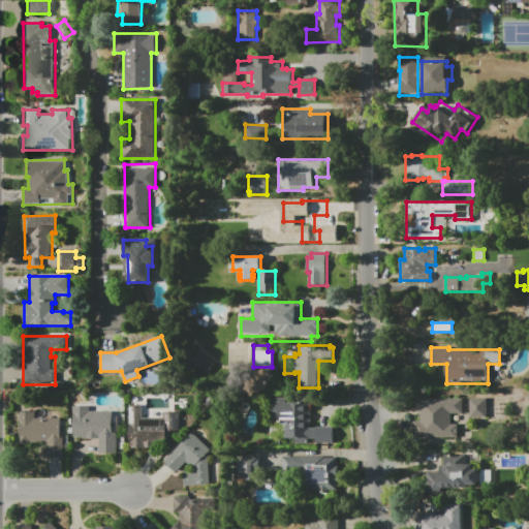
[(199,348),(209,355),(208,358),(216,364),(208,374),(205,371),(201,375),(196,372),(195,373),(186,365),(199,348)]
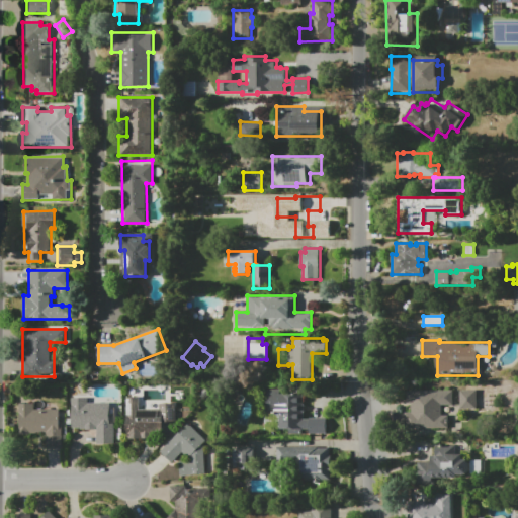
[(268,390),(284,390),(284,394),(304,394),(304,419),(327,419),(327,434),(310,434),(310,430),(303,430),(303,434),(288,434),(288,429),(268,429),(268,390)]
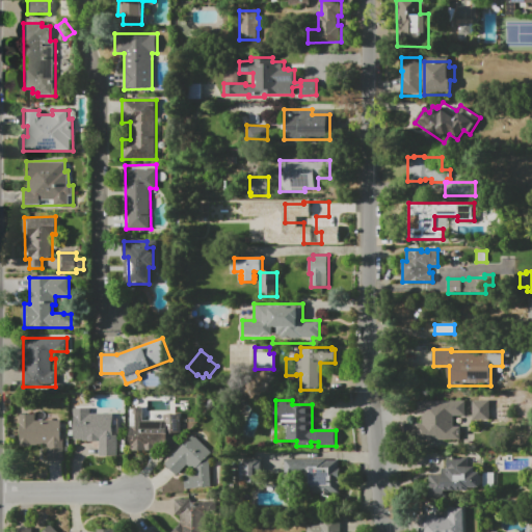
[(417,401),(466,401),(466,416),(454,416),(454,427),(459,427),(459,441),(422,441),(422,416),(417,416),(417,401)]
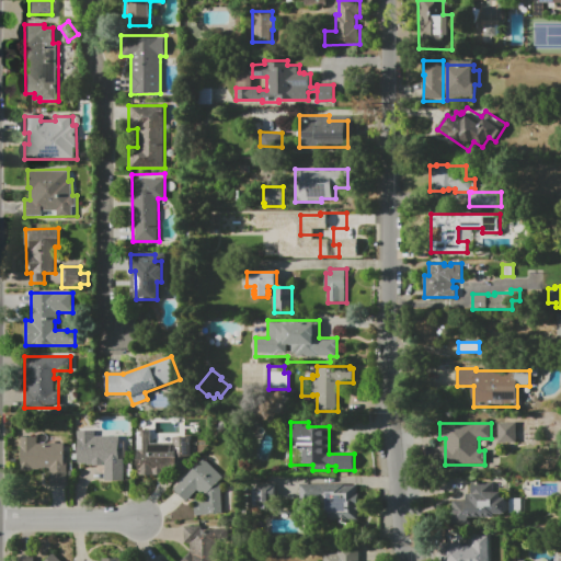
[(499,423),(516,423),(516,443),(499,443),(499,423)]
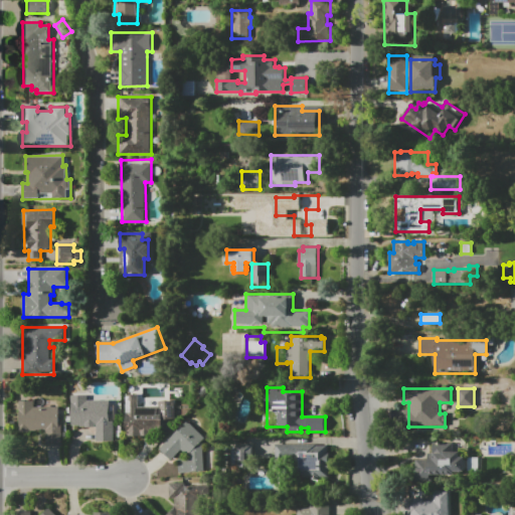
[(122,438),(122,393),(139,393),(139,406),(159,406),(159,400),(175,400),(175,419),(162,419),(162,432),(150,432),(150,438),(122,438)]
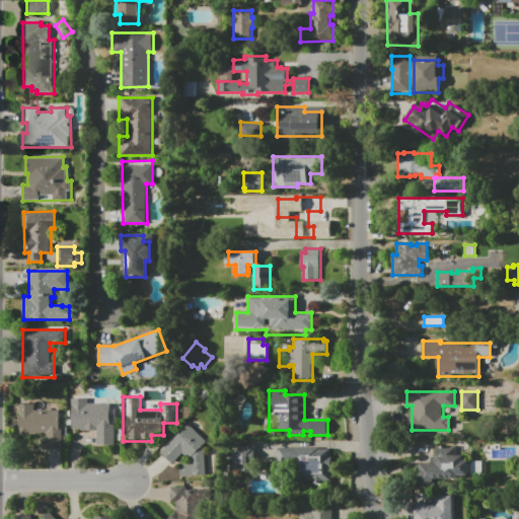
[(71,397),(88,397),(88,399),(105,399),(105,402),(110,402),(110,408),(116,408),(116,420),(110,420),(110,424),(115,424),(115,447),(95,447),(95,431),(78,431),(78,429),(71,429),(71,397)]
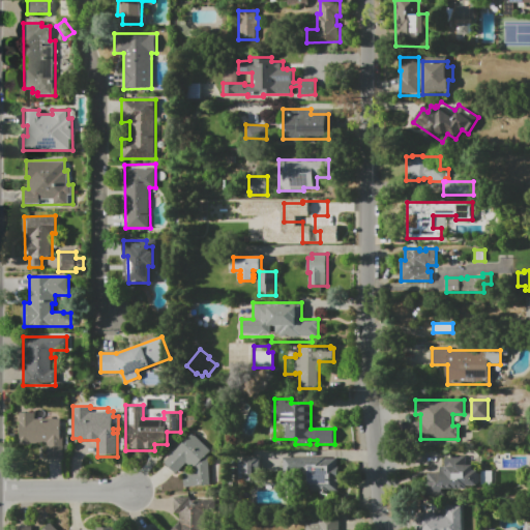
[(21,444),(20,413),(35,413),(35,419),(60,419),(60,436),(62,436),(63,459),(48,459),(48,444),(21,444)]
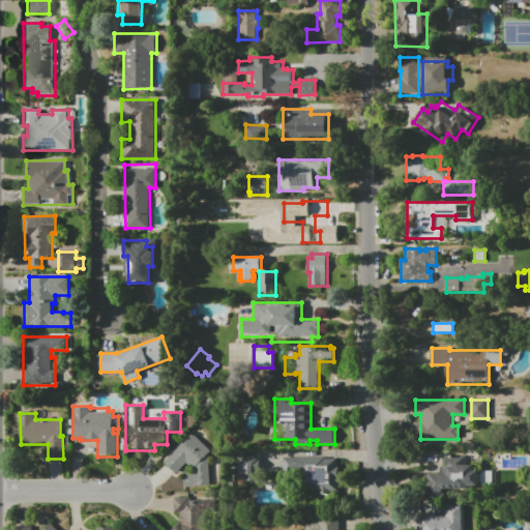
[(209,453),(210,486),(184,487),(184,472),(194,471),(194,469),(187,463),(175,475),(164,463),(194,433),(211,451),(209,453)]
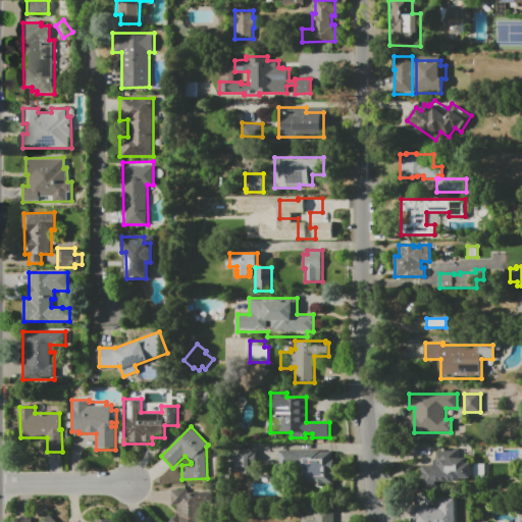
[(420,464),(434,464),(434,458),(438,458),(438,449),(460,449),(460,458),(467,458),(467,464),(471,464),(471,478),(461,478),(461,481),(436,481),(436,488),(420,488),(420,464)]
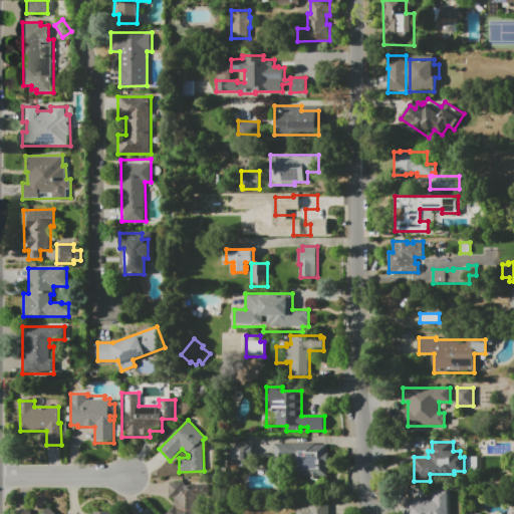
[(251,443),(231,443),(230,466),(251,466),(251,443)]
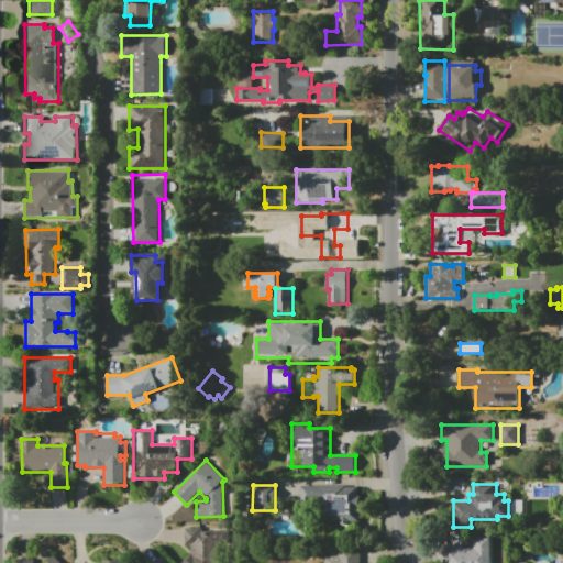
[(301,486),(345,486),(345,487),(357,487),(357,495),(360,495),(360,507),(362,507),(362,514),(360,514),(360,522),(301,522),(301,486)]
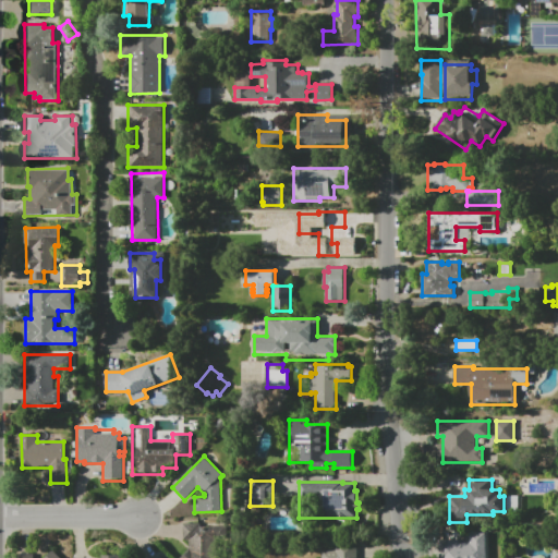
[(180,557),(190,548),(190,541),(184,541),(184,523),(207,523),(207,526),(228,525),(229,540),(219,541),(219,557),(180,557)]
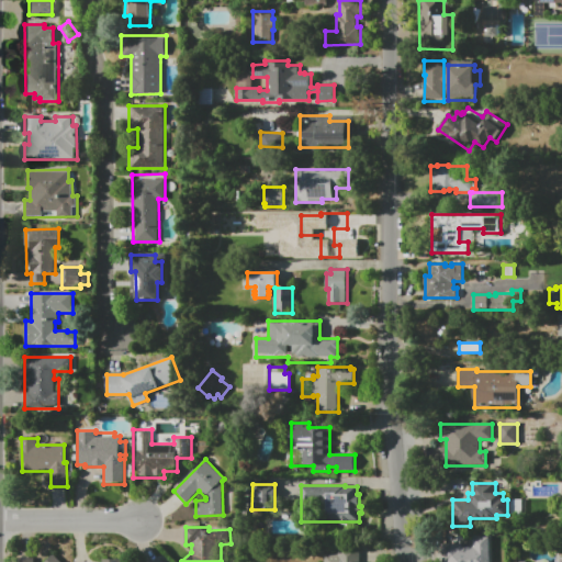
[(474,537),(491,537),(491,561),(446,561),(446,543),(462,543),(462,548),(474,548),(474,537)]
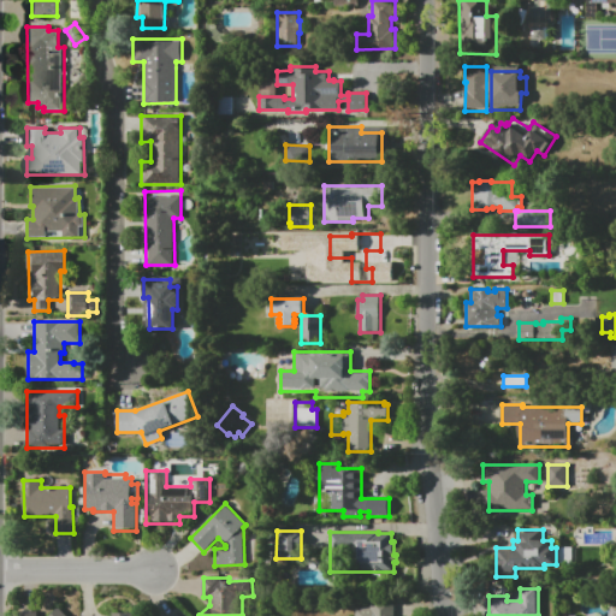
[(355,615),(355,609),(371,609),(371,597),(396,597),(396,615),(355,615)]
